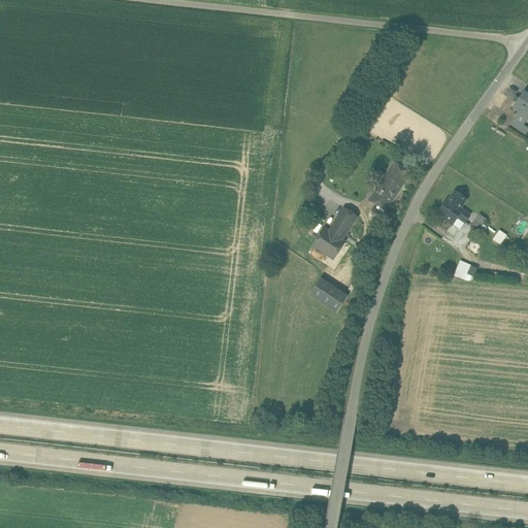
[(527,95),(523,92),(513,107),(519,112),(515,119),(524,125),(527,119),(527,95)]
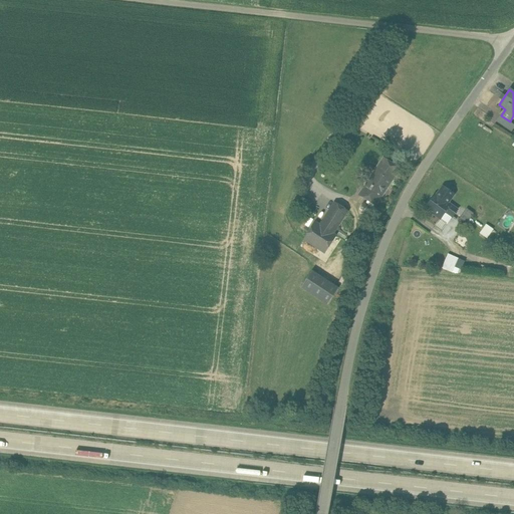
[(510,121),(501,115),(497,120),(506,126),(510,121)]
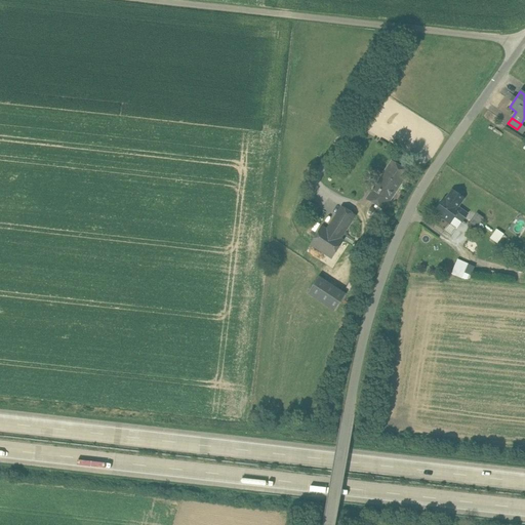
[(392,161),(366,199),(384,210),(409,172),(392,161)]
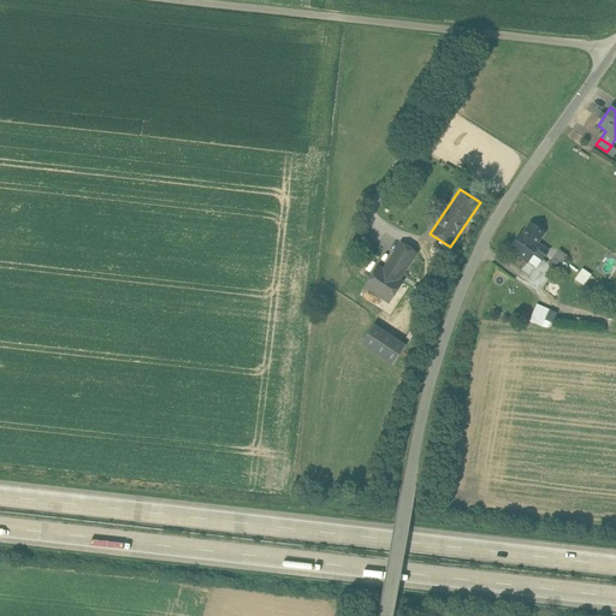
[(373,243),(355,232),(353,238),(371,249),(373,243)]
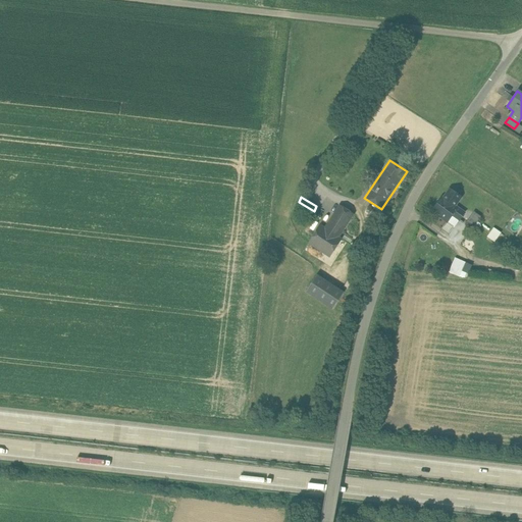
[(456,208),(442,198),(433,211),(441,216),(440,217),(447,222),(452,215),(459,220),(464,213),(457,208),(456,208)]
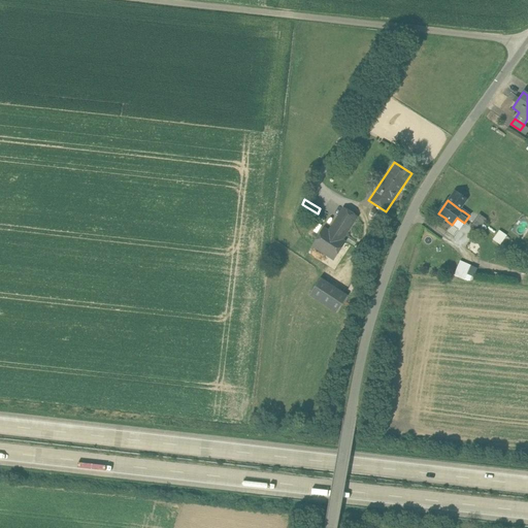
[(343,208),(328,231),(324,229),(312,246),(333,260),(344,242),(342,240),(357,218),(343,208)]
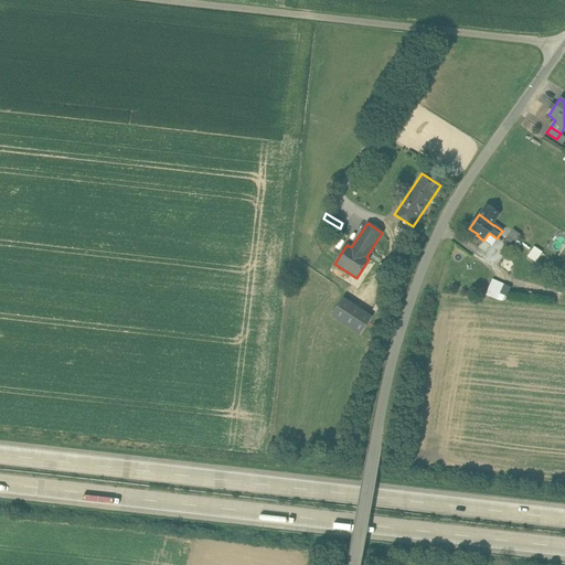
[(513,230),(503,243),(511,248),(520,235),(513,230)]
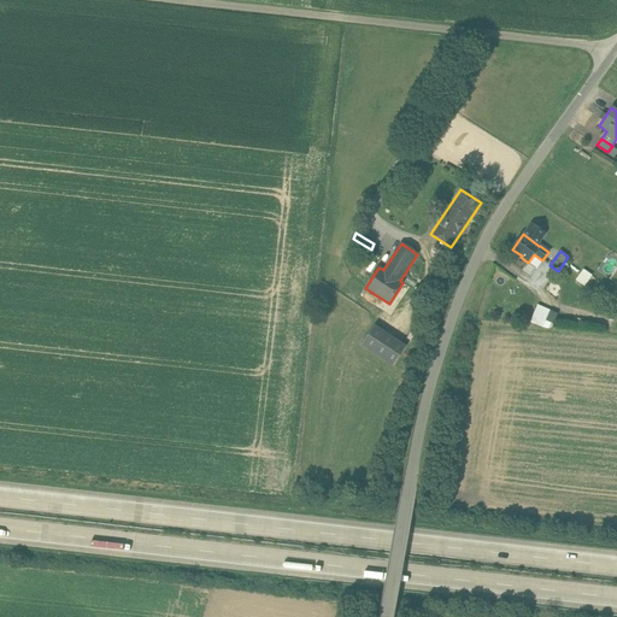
[(576,280),(585,286),(592,274),(583,268),(576,280)]
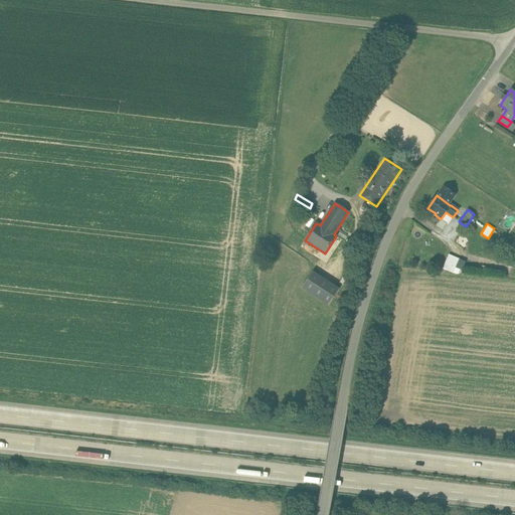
[(449,253),(443,267),(460,275),(466,261),(449,253)]
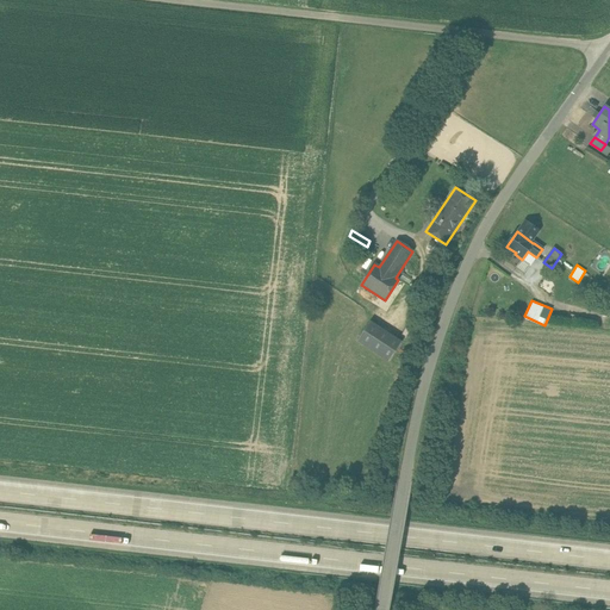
[(400,343),(371,324),(360,340),(390,360),(400,343)]
